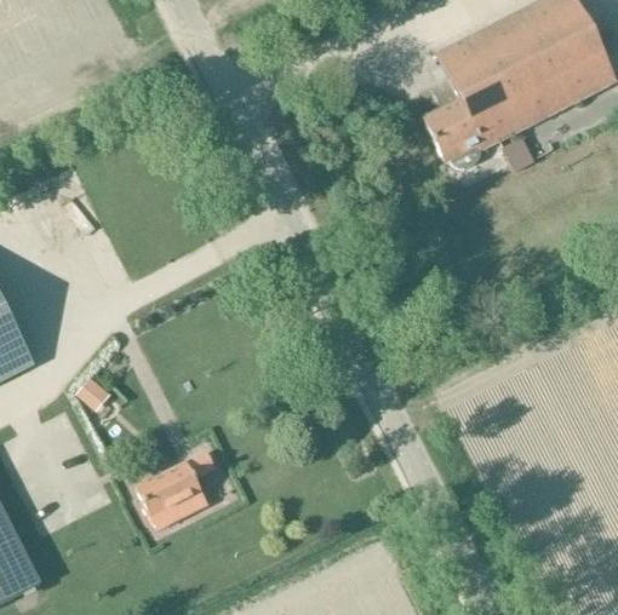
[(616,82),(572,0),(536,0),(435,52),(458,97),(422,116),(446,162),(451,161),(452,162),(458,167),(465,167),(476,161),(481,155),(481,150),(616,82)]
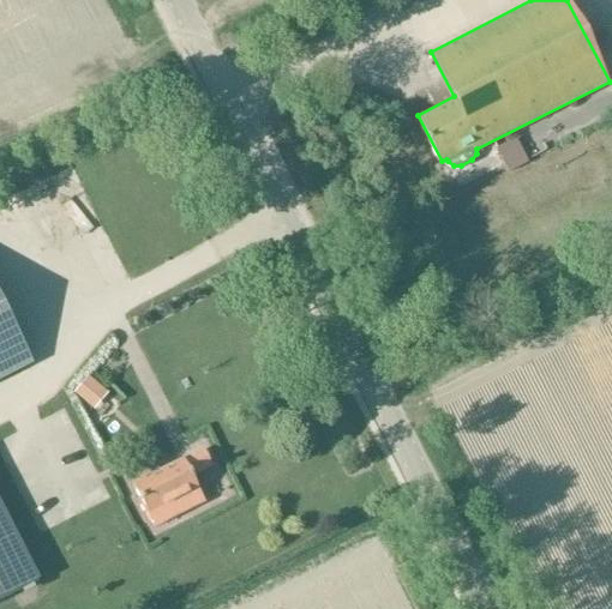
[(517,137),(498,145),(509,167),(528,157),(517,137)]
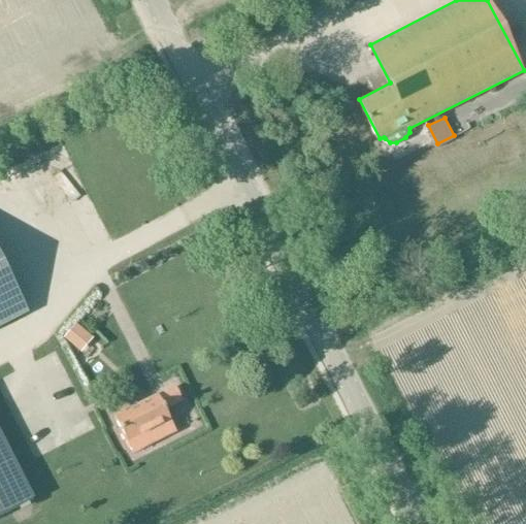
[(63,164),(51,168),(61,197),(72,194),(63,164)]
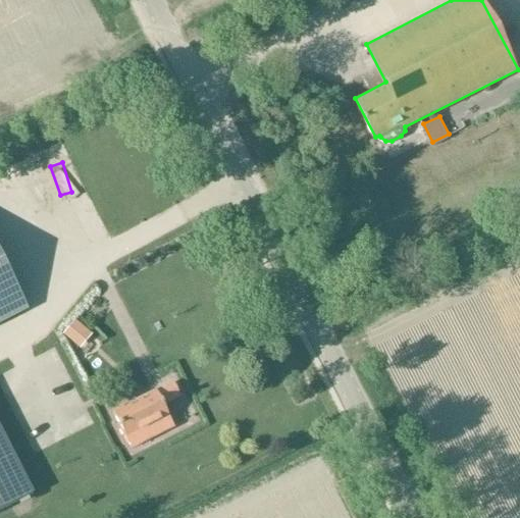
[(0,324),(24,312),(0,263),(0,324)]
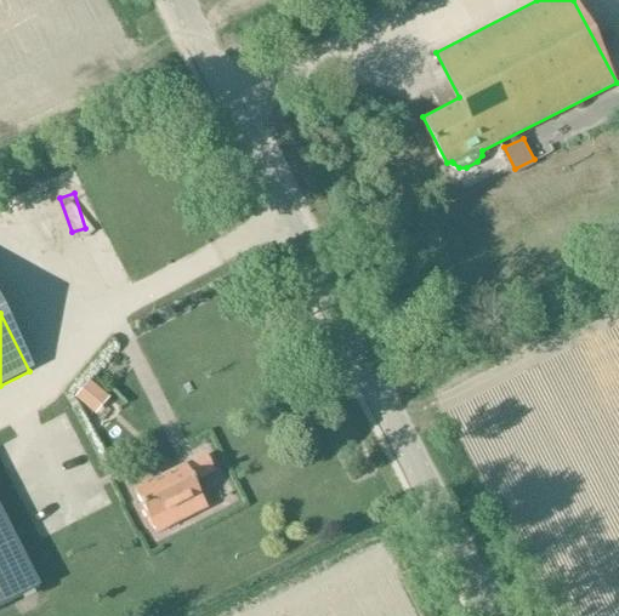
[(92,410),(106,393),(90,378),(75,395),(92,410)]
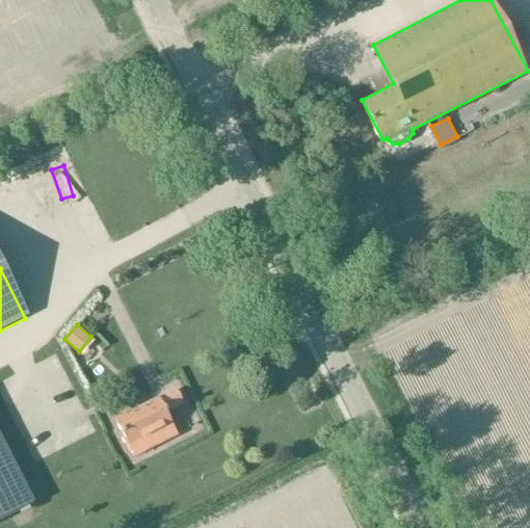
[(156,431),(175,422),(170,413),(183,405),(177,389),(115,421),(134,456),(162,442),(156,431)]
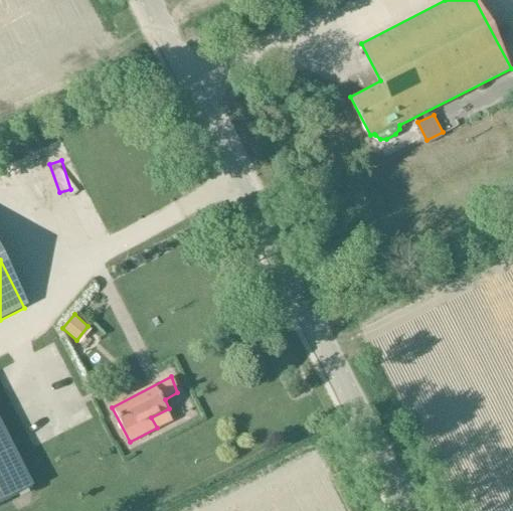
[(0,502),(35,485),(0,415),(0,502)]
